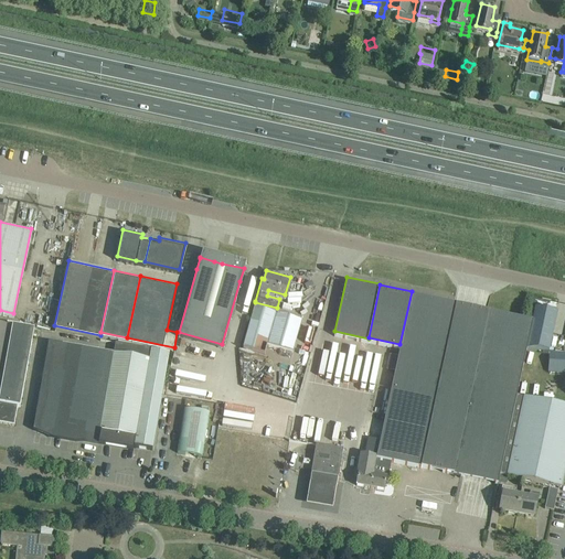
[(420,463),(422,462),(456,300),(412,291),(400,344),(376,452),(391,457),(420,463)]
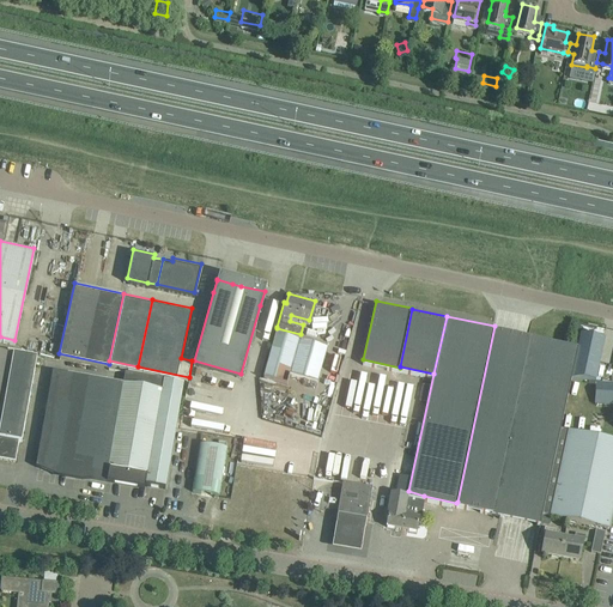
[(529,333),(495,326),(457,502),(491,510),(529,333)]
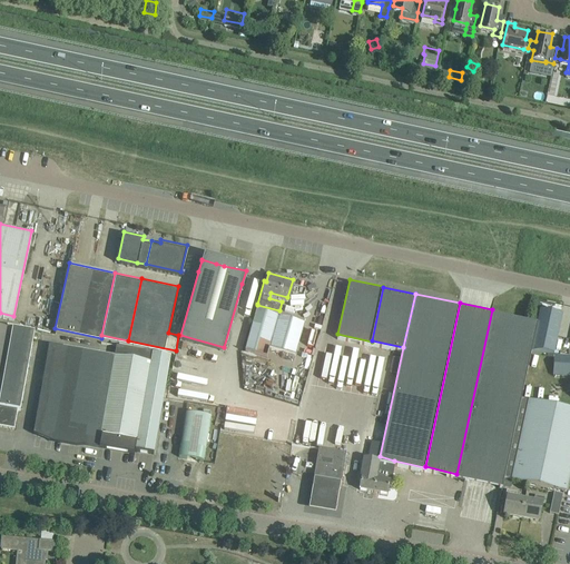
[(279,310),(257,305),(245,347),(267,353),(269,345),(295,352),(304,317),(279,310)]
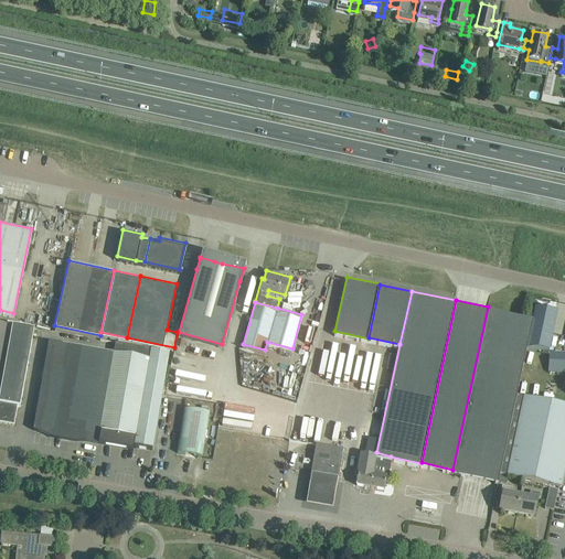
[(532,316),(526,345),(548,346),(557,307),(535,302),(532,316)]
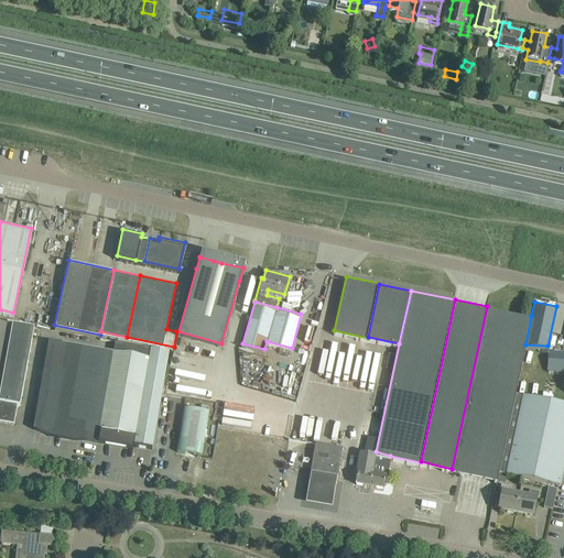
[(487,306),(452,469),(497,479),(531,316),(487,306)]
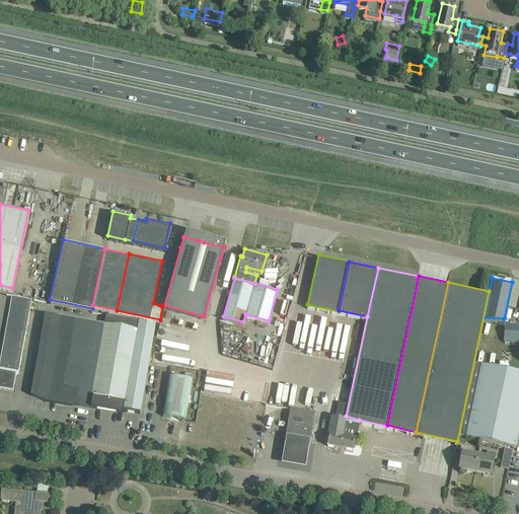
[(0,342),(9,293),(6,293),(0,291),(0,342)]
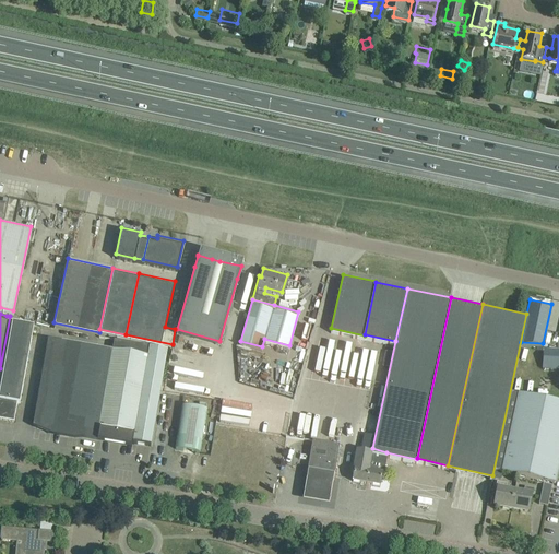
[(34,320),(10,316),(0,368),(0,395),(18,398),(20,399),(34,320)]
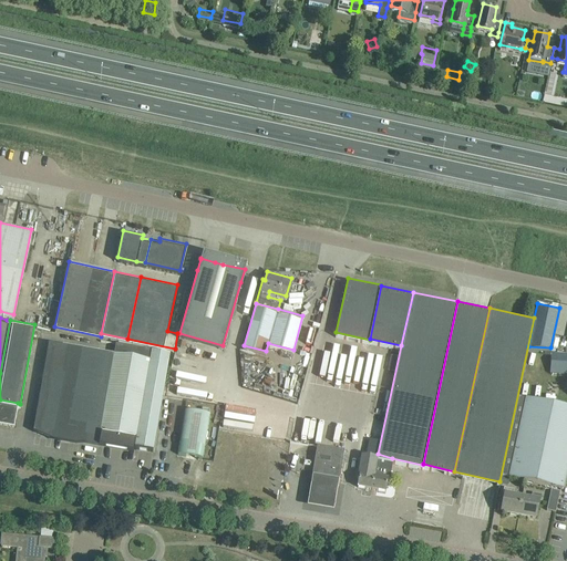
[(318,338),(310,377),(377,388),(382,359),(373,356),(374,354),(358,351),(359,345),(318,338)]
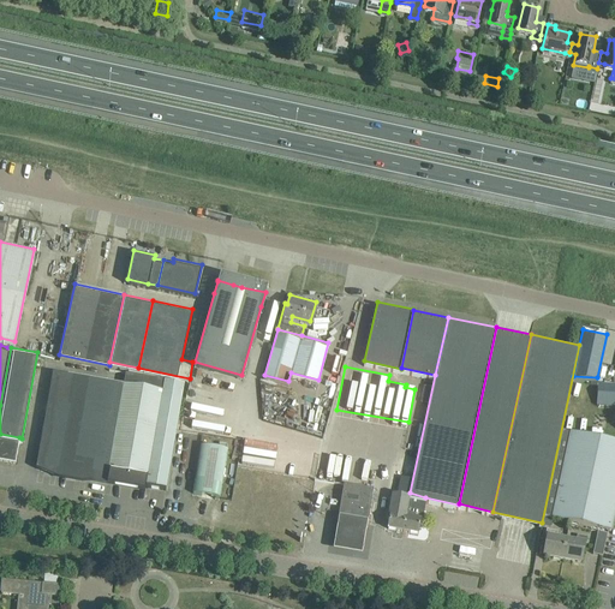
[(90,477),(107,479),(109,466),(124,381),(53,368),(37,452),(36,464),(59,473),(82,477),(90,477)]
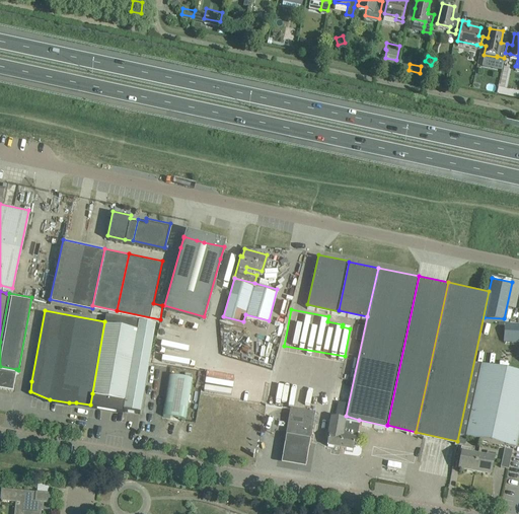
[(137,327),(124,399),(123,407),(140,410),(155,320),(138,317),(137,327)]
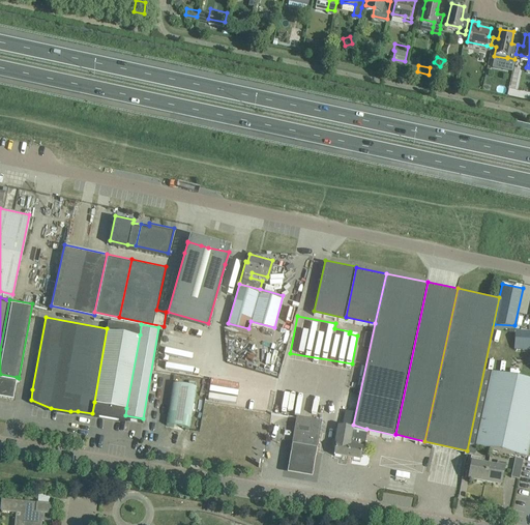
[(529,326),(516,326),(514,345),(529,345),(529,326)]
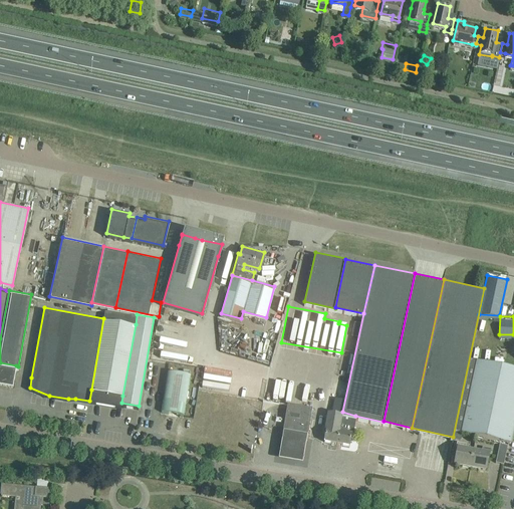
[(136,324),(103,318),(91,390),(122,396),(136,324)]
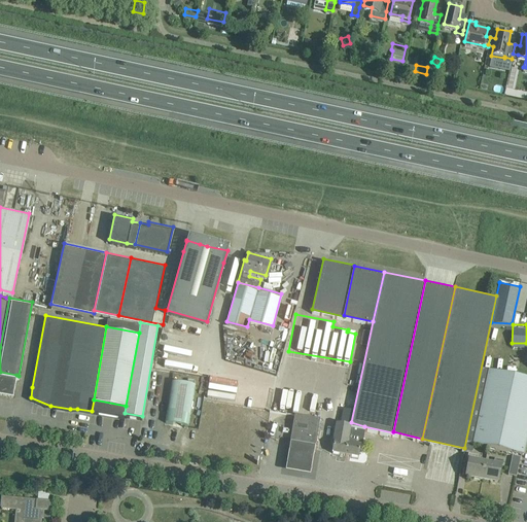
[(526,374),(489,367),(472,440),(523,451),(526,432),(526,374)]
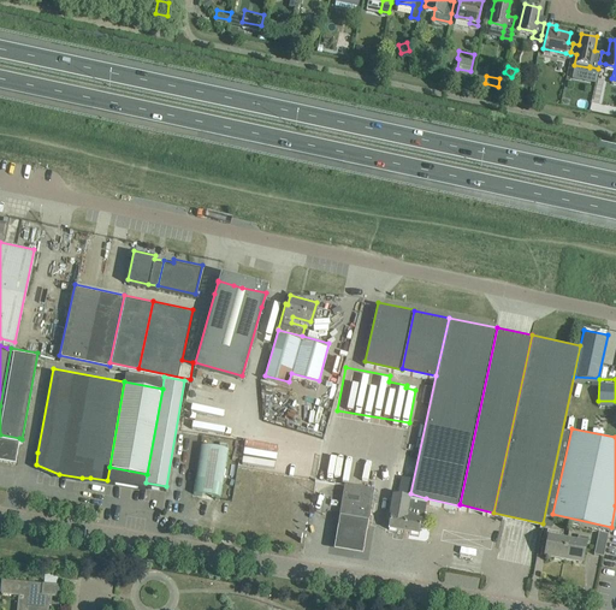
[(19,438),(0,434),(0,456),(16,460),(18,448),(19,438)]
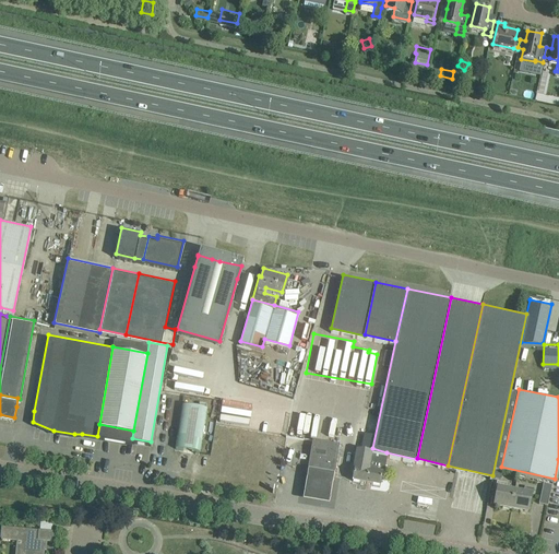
[(183,400),(176,445),(200,448),(207,404),(183,400)]
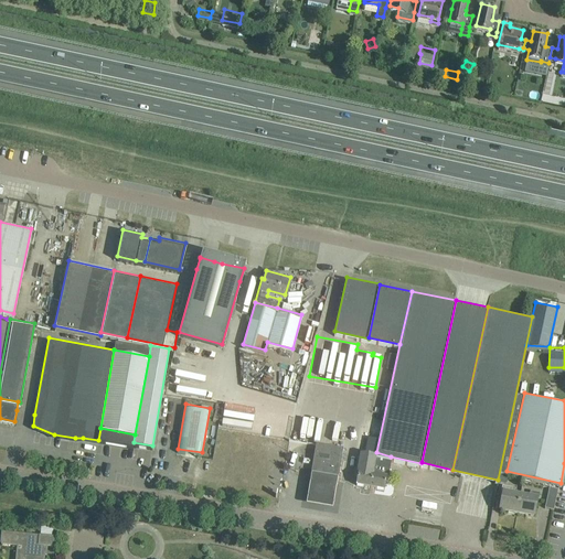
[(291,437),(308,438),(309,433),(298,432),(300,406),(294,406),(291,437)]
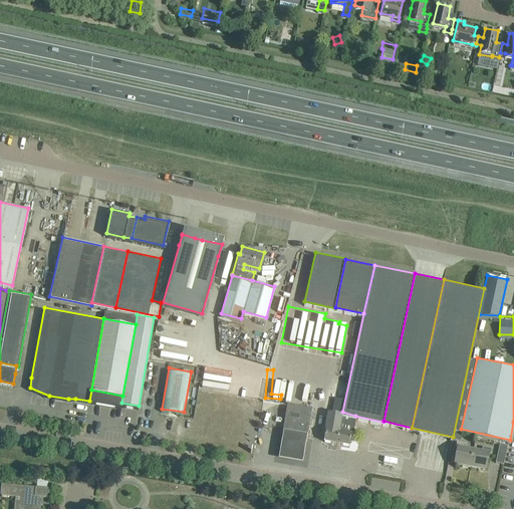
[(122,396),(91,390),(89,401),(121,407),(121,403),(122,396)]
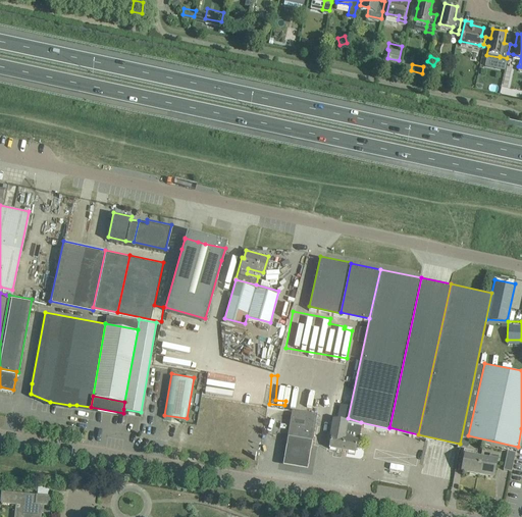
[(317,411),(292,407),(286,434),(312,438),(317,411)]
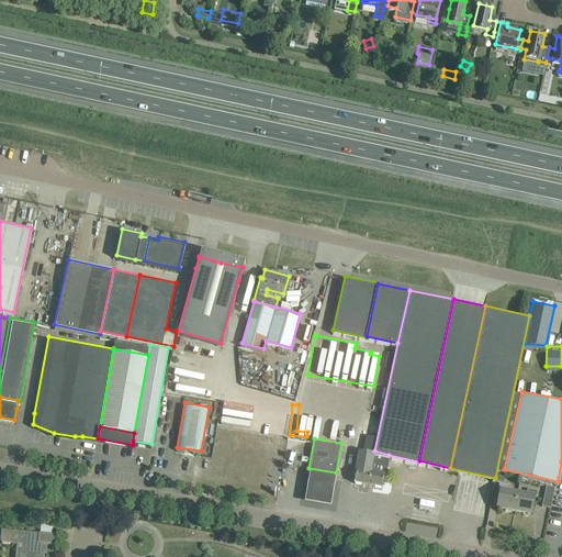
[(355,479),(368,481),(373,450),(359,448),(356,467),(357,467),(355,479)]
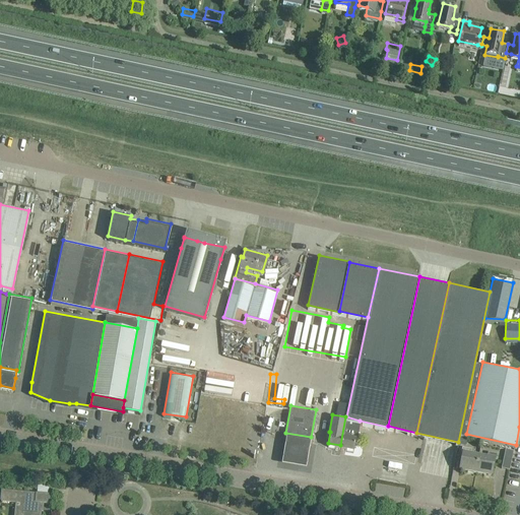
[(346,416),(345,416),(340,445),(353,447),(355,436),(358,436),(360,421),(346,416)]
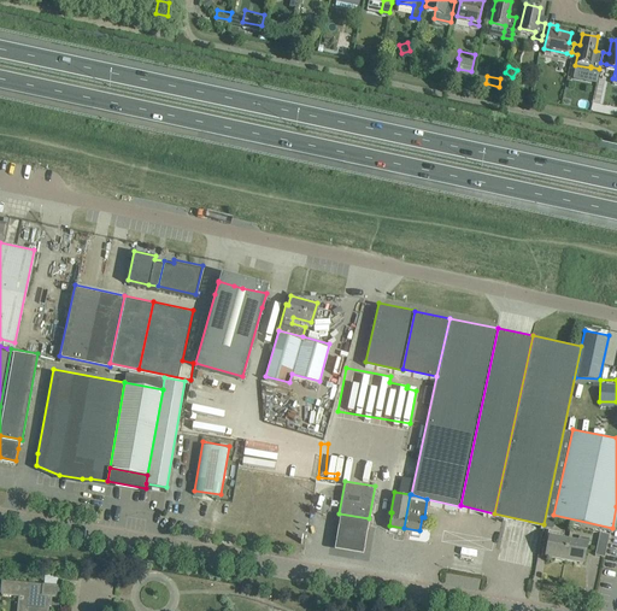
[(564,556),(568,536),(558,535),(559,529),(548,527),(547,534),(550,534),(546,552),(564,556)]
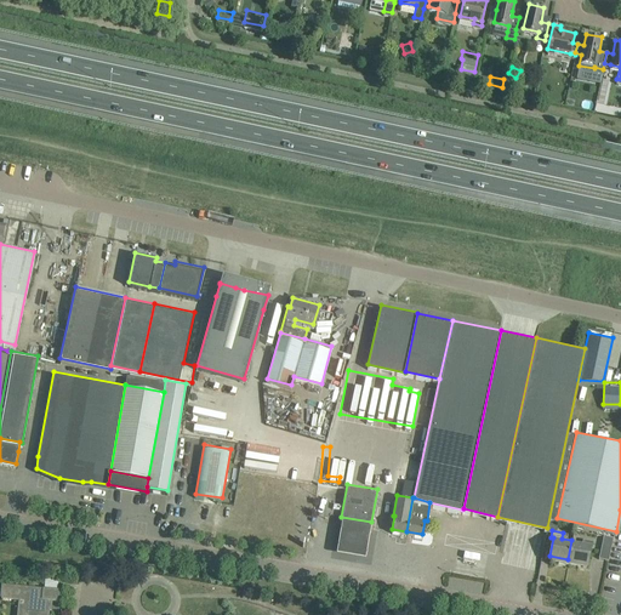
[(614,534),(604,531),(599,554),(609,556),(614,534)]
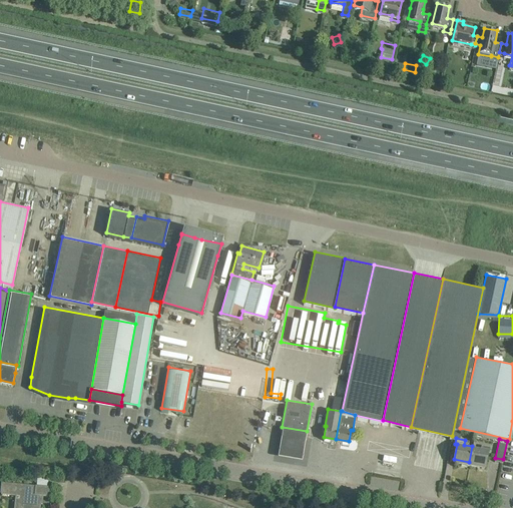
[(472,446),(469,462),(484,465),(487,449),(489,450),(490,444),(481,443),(480,448),(472,446)]
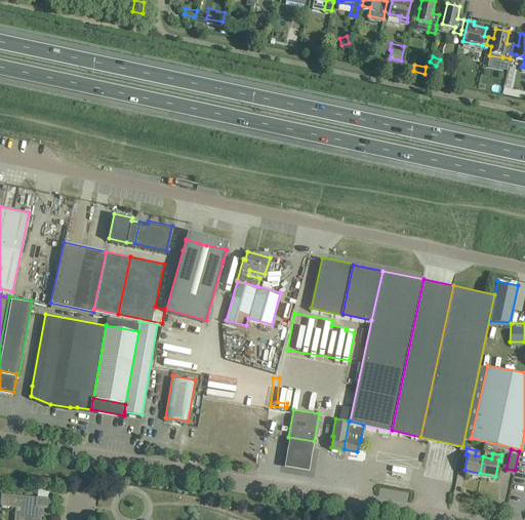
[(391,496),(407,496),(407,485),(385,484),(385,488),(392,488),(391,496)]
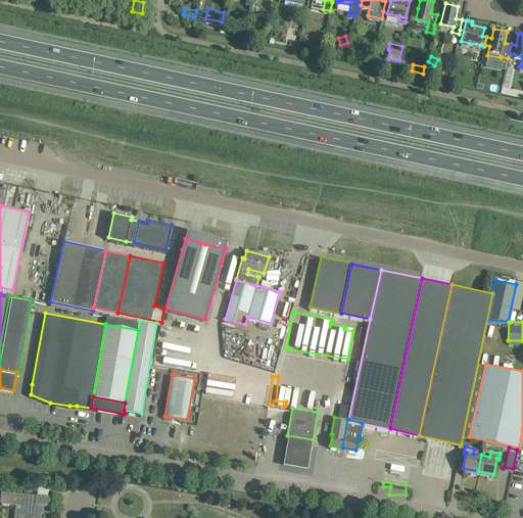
[(51,493),(41,492),(36,491),(1,488),(0,498),(0,499),(20,502),(18,517),(40,517),(42,502),(50,503),(51,493)]
